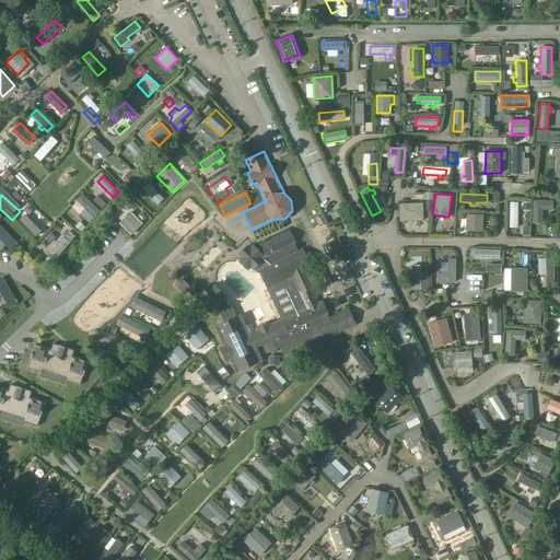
[(76,208),(93,224),(100,218),(82,200),(76,208)]
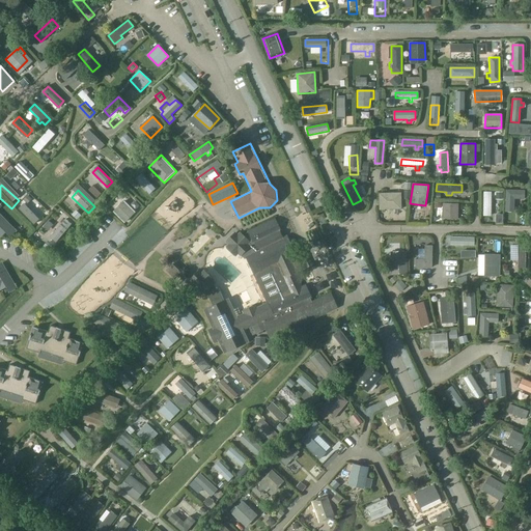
[(524,199),(524,191),(506,190),(505,212),(513,212),(513,198),(524,199)]
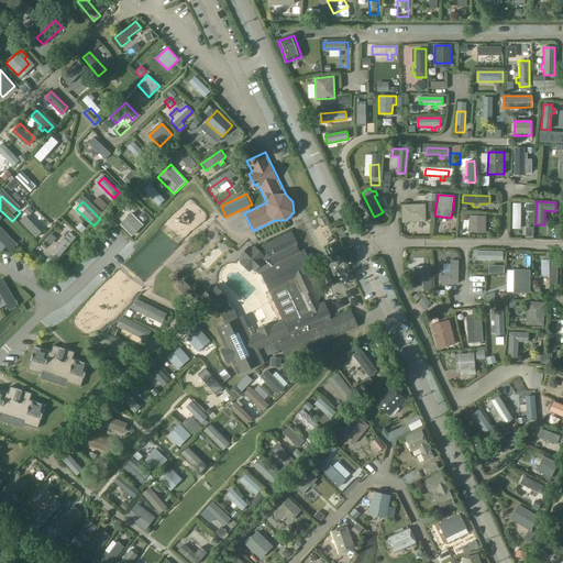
[(403,222),(426,221),(424,205),(401,205),(403,222)]
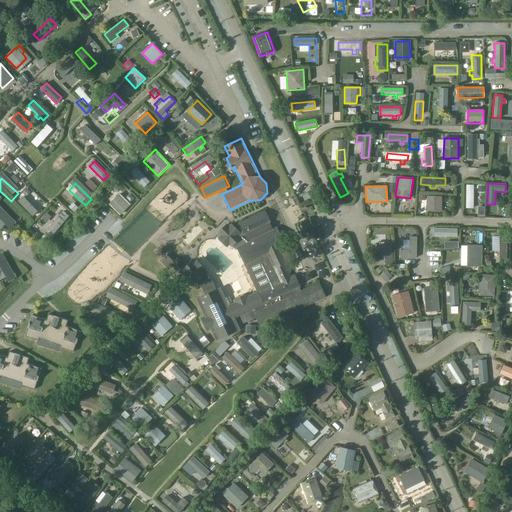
[(473,192),(465,192),(465,216),(473,216),(473,192)]
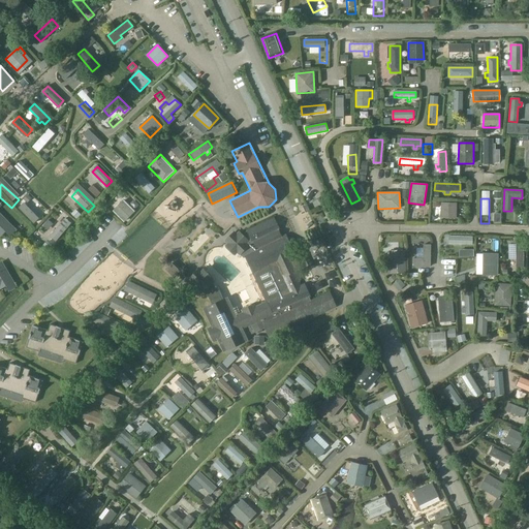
[(114,212),(124,222),(135,211),(124,200),(114,212)]
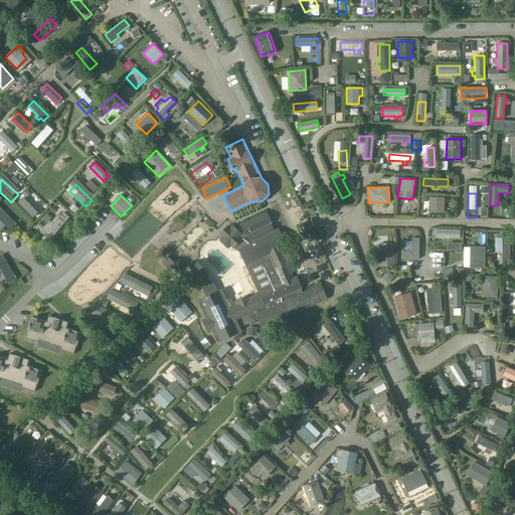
[(444,212),(444,198),(430,197),(428,212),(444,212)]
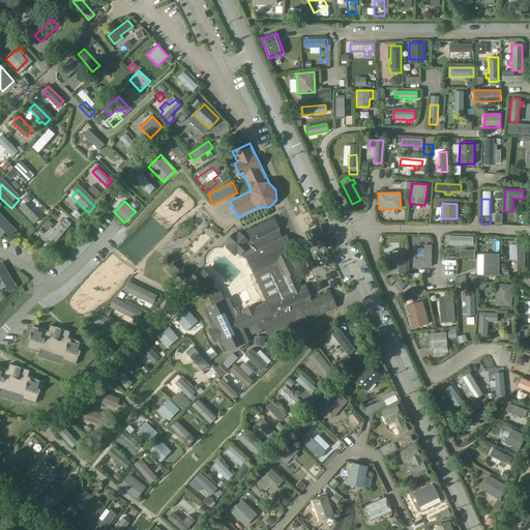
[(29,216),(37,212),(33,205),(25,209),(29,216)]
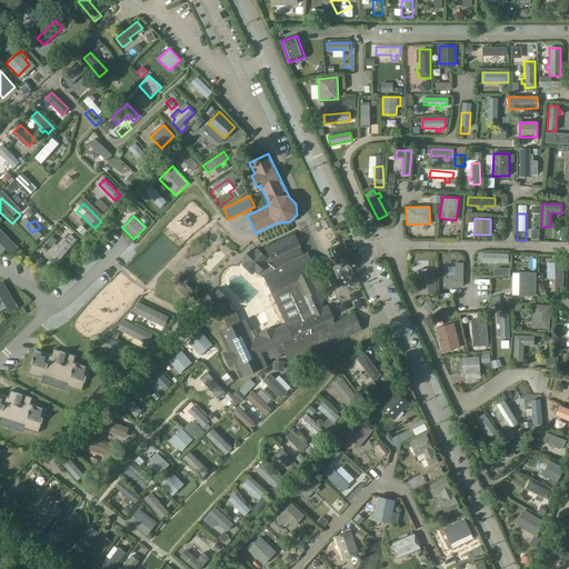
[(76,240),(82,237),(78,228),(71,231),(76,240)]
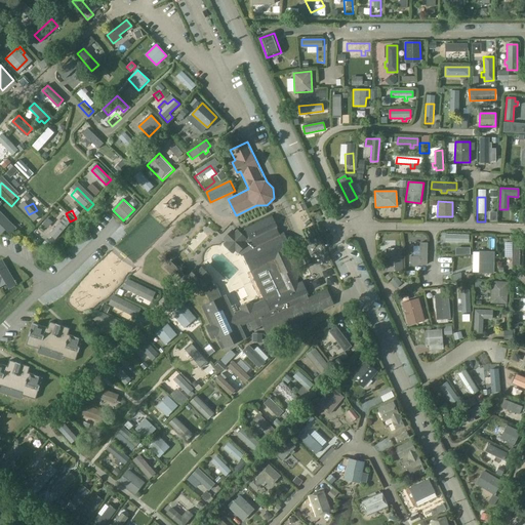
[(35,220),(39,215),(34,211),(30,216),(35,220)]
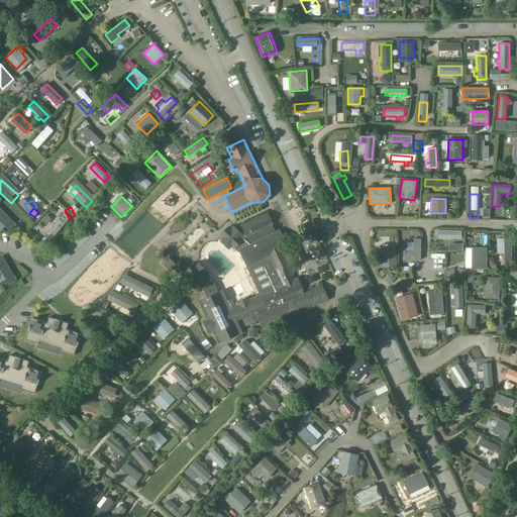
[(0,230),(10,221),(0,210),(0,230)]
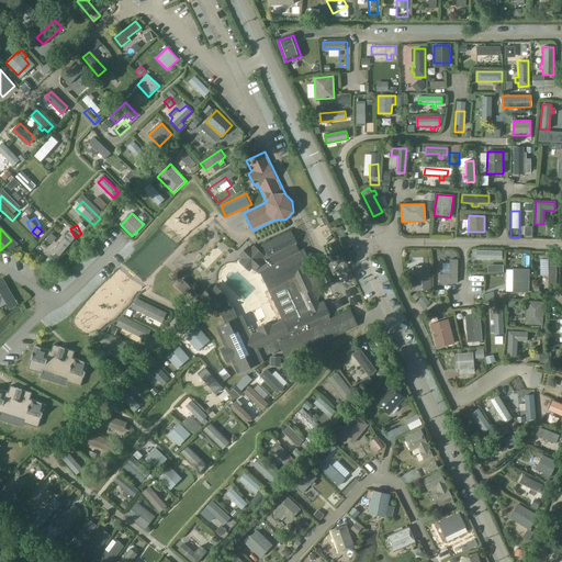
[(232,360),(237,373),(262,361),(256,349),(262,346),(267,355),(273,352),(274,355),(278,352),(278,350),(281,348),(287,359),(356,326),(349,312),(330,319),(328,316),(329,315),(324,302),(319,304),(312,289),(314,288),(307,272),(313,270),(303,250),(299,253),(295,245),(296,244),(291,232),(260,247),(257,250),(254,247),(251,249),(249,247),(240,257),(243,259),(240,261),(249,270),(251,268),(255,270),(255,269),(259,273),(261,273),(269,291),(270,291),(283,321),(271,326),(270,323),(257,329),(258,333),(250,336),(242,317),(237,319),(233,311),(233,310),(232,307),(229,306),(227,303),(225,301),(223,299),(225,295),(215,287),(213,289),(211,287),(202,296),(204,299),(202,301),(212,310),(214,307),(216,310),(220,313),(222,316),(225,324),(216,328),(225,348),(221,350),(226,362),(232,360)]
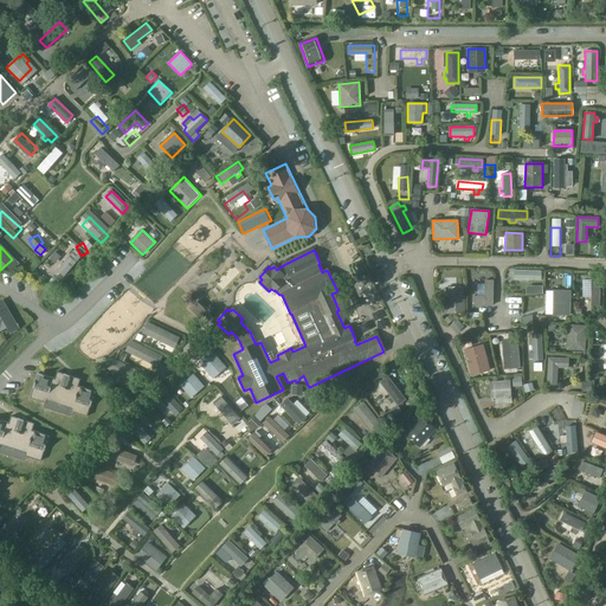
[(68,251),(47,274),(63,287),(83,265),(68,251)]
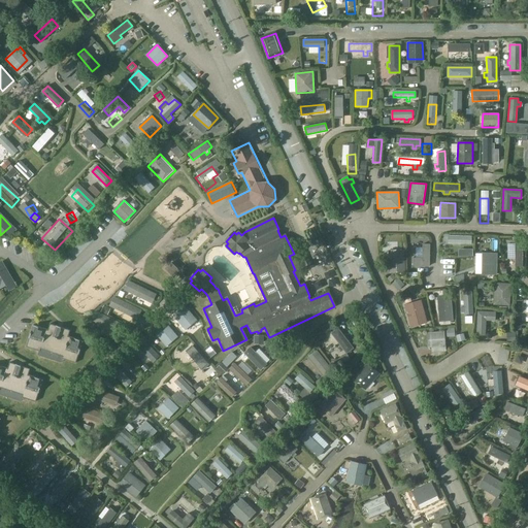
[(515,267),(522,267),(522,243),(516,243),(516,252),(512,252),(512,258),(515,258),(515,267)]
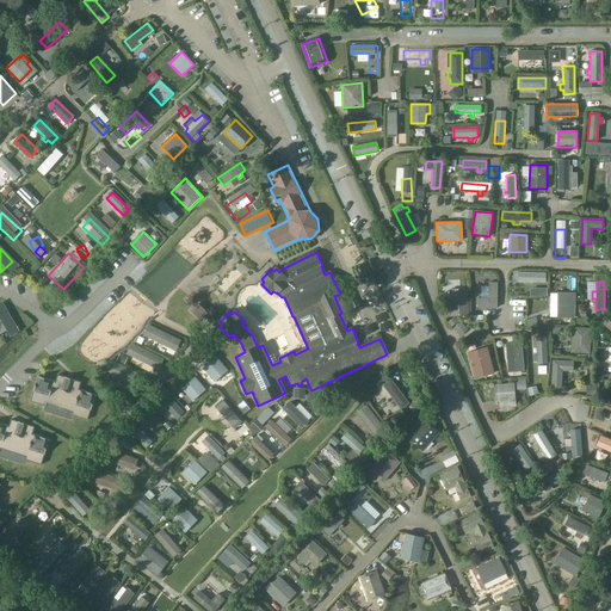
[(497,308),(497,283),(488,283),(488,298),(477,298),(477,307),(497,308)]
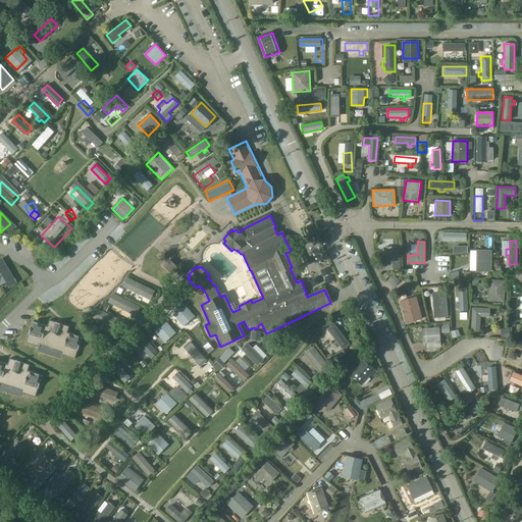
[(399,247),(383,248),(384,269),(400,269),(399,247)]
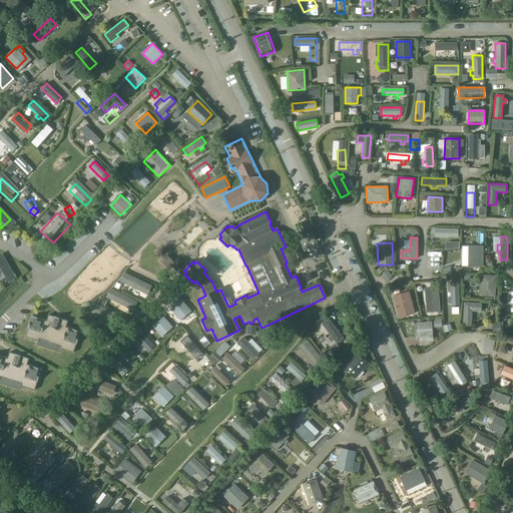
[(447,249),(447,255),(454,255),(455,242),(433,242),(433,249),(447,249)]
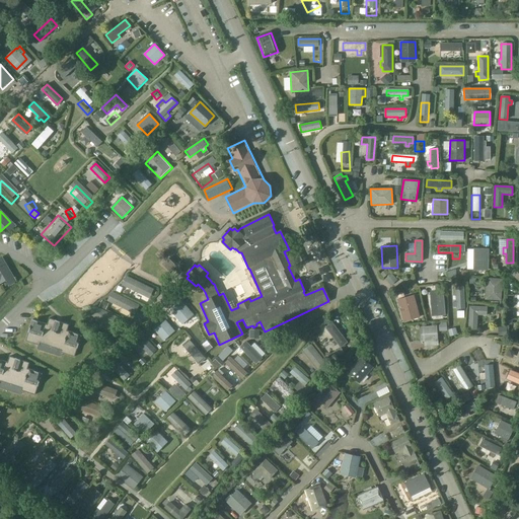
[(489,271),(489,248),(473,248),(473,270),(489,271)]
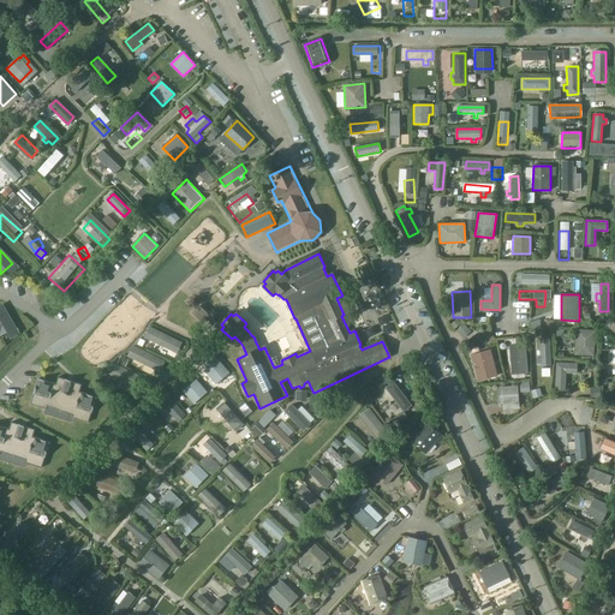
[(0,335),(15,327),(1,305),(0,305),(0,335)]
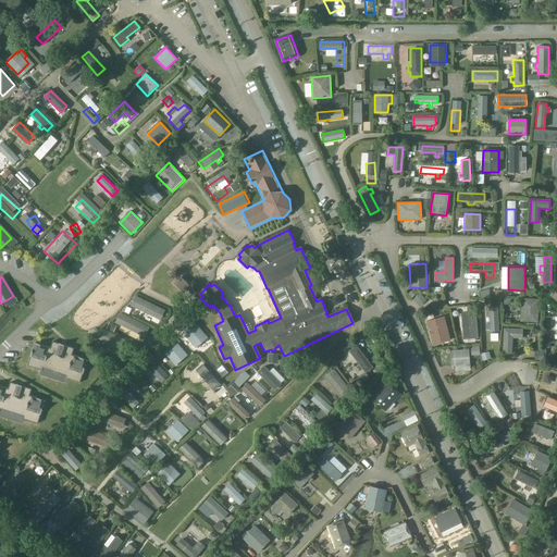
[(182,277),(174,284),(183,293),(190,286),(182,277)]
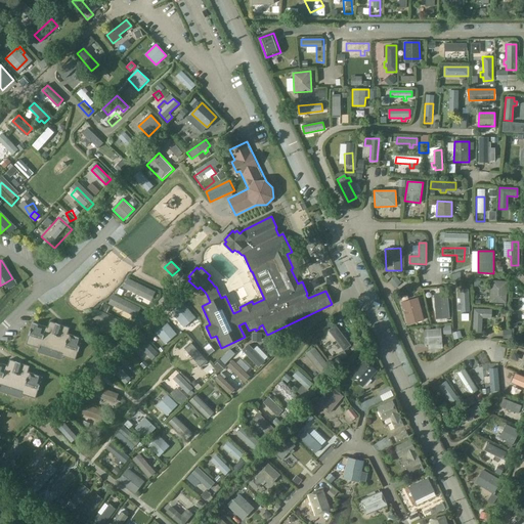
[(128,278),(123,288),(150,301),(155,292),(128,278)]
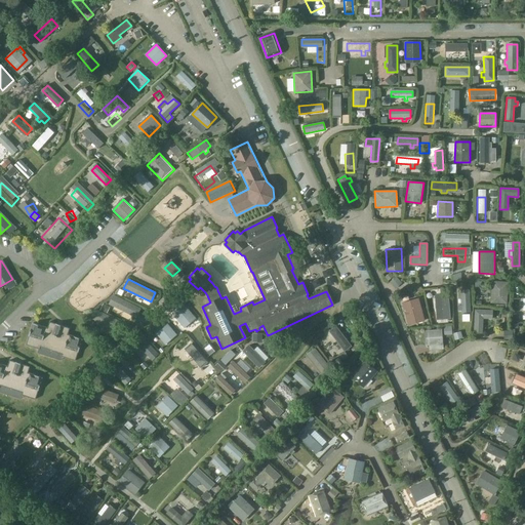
[(492,281),(490,303),(507,304),(508,282),(492,281)]
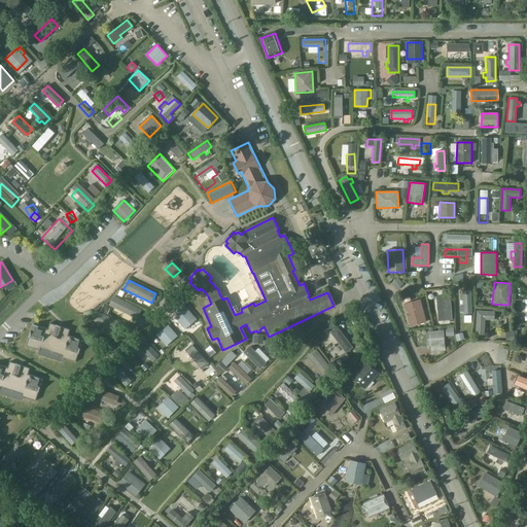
[(137,319),(141,310),(113,296),(109,305),(137,319)]
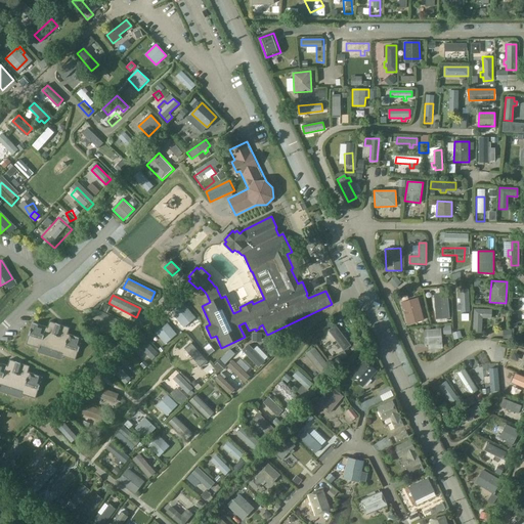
[(460,318),(469,317),(468,297),(459,298),(460,318)]
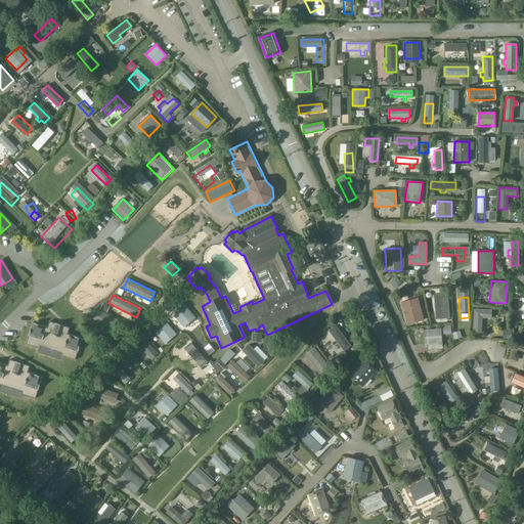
[(407,324),(424,320),(418,298),(401,302),(407,324)]
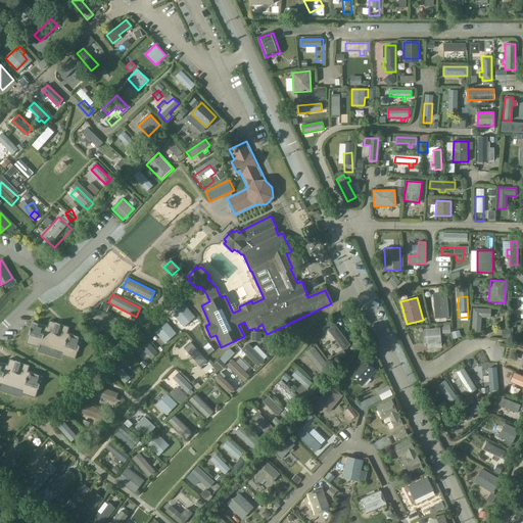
[(185,327),(196,318),(187,306),(176,316),(185,327)]
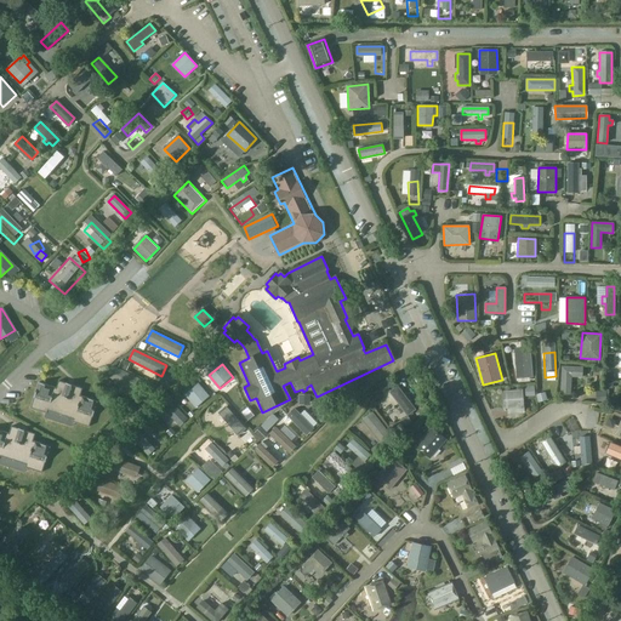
[(112,365),(107,376),(140,392),(144,381),(112,365)]
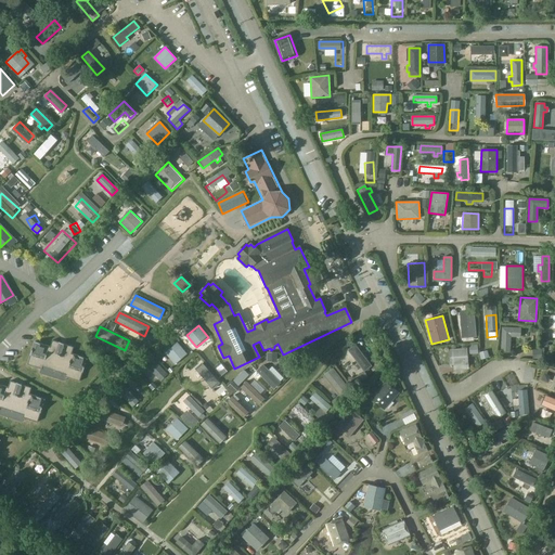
[(520,337),(520,328),(502,327),(501,352),(510,352),(511,337),(520,337)]
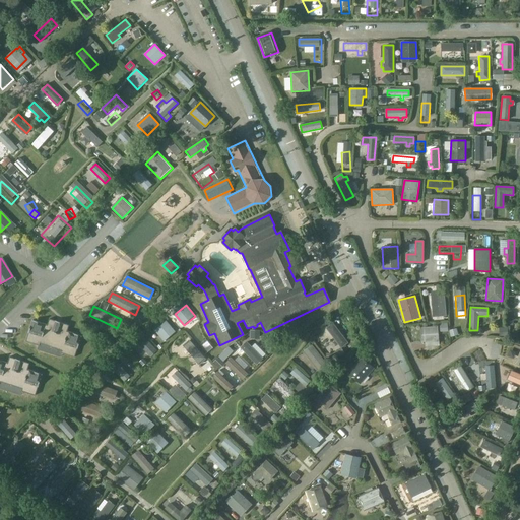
[(50,345),(59,319),(49,316),(47,322),(31,318),(25,339),(39,344),(40,341),(50,345)]
